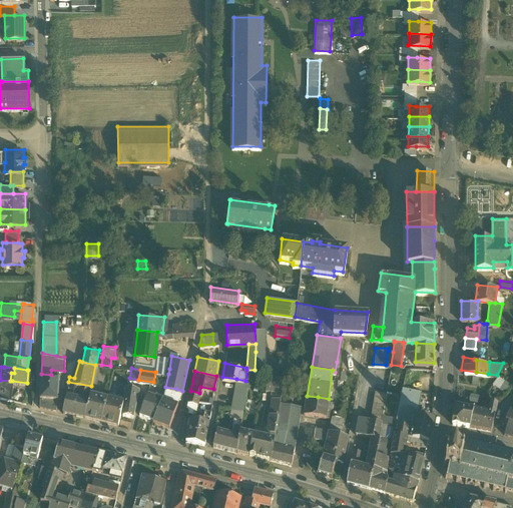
[(51,375),(41,374),(40,397),(56,398),(58,375),(51,375)]
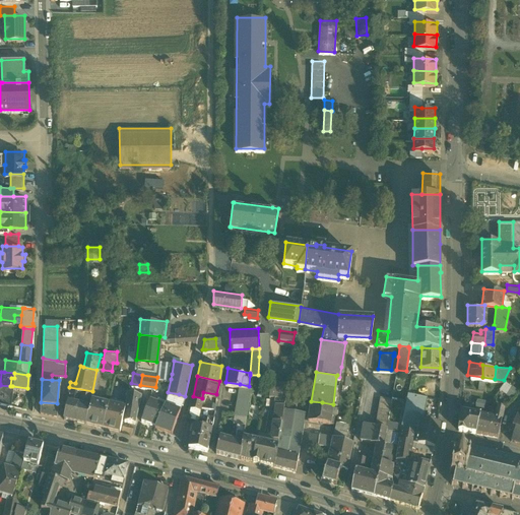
[(288,382),(271,380),(269,394),(274,395),(285,396),(288,382)]
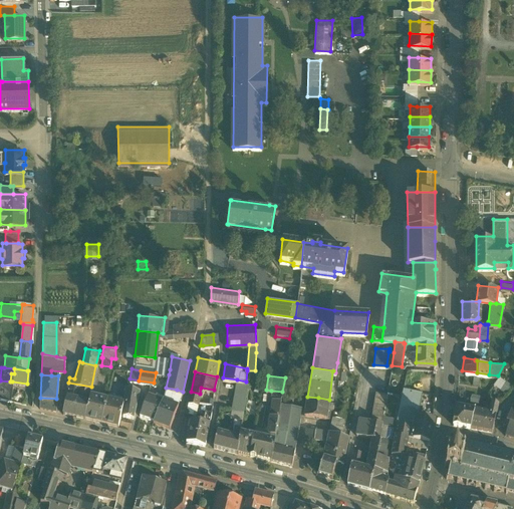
[(246,382),(237,379),(232,407),(244,409),(249,383),(246,382)]
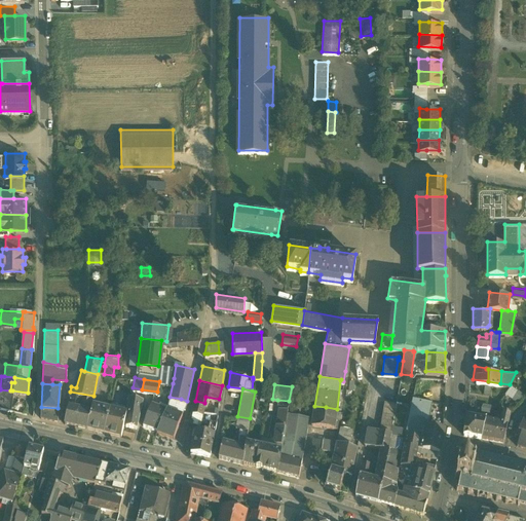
[(94,396),(70,392),(68,403),(69,403),(90,408),(92,401),(94,396)]
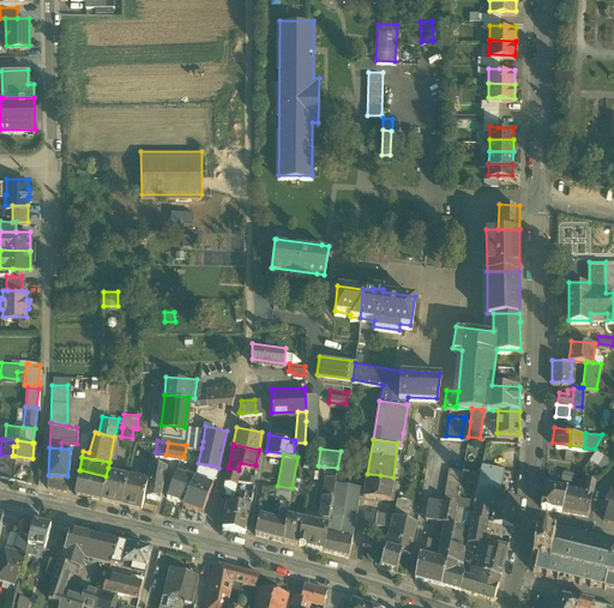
[(12,461),(0,459),(0,473),(13,476),(14,462),(12,461)]
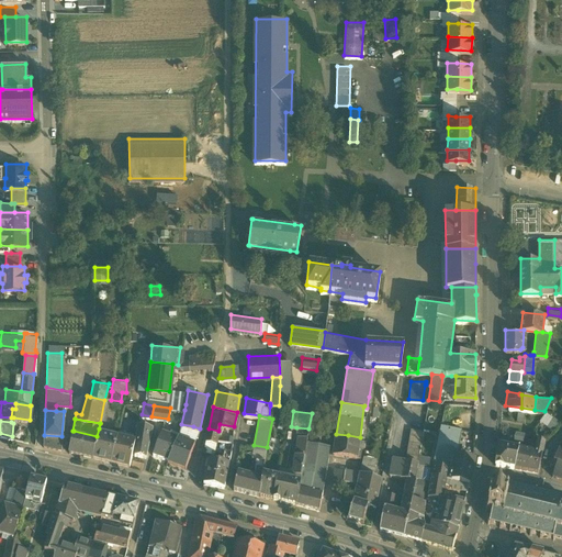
[(153,424),(137,422),(134,452),(146,455),(153,424)]
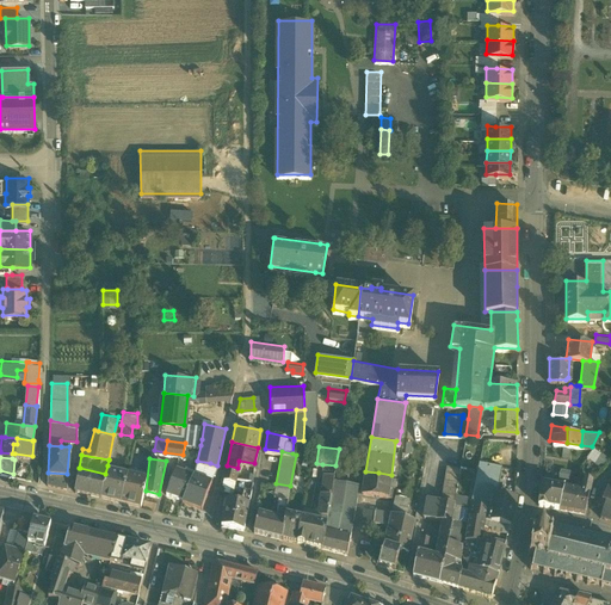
[(501,464),(479,460),(474,486),(495,491),(501,464)]
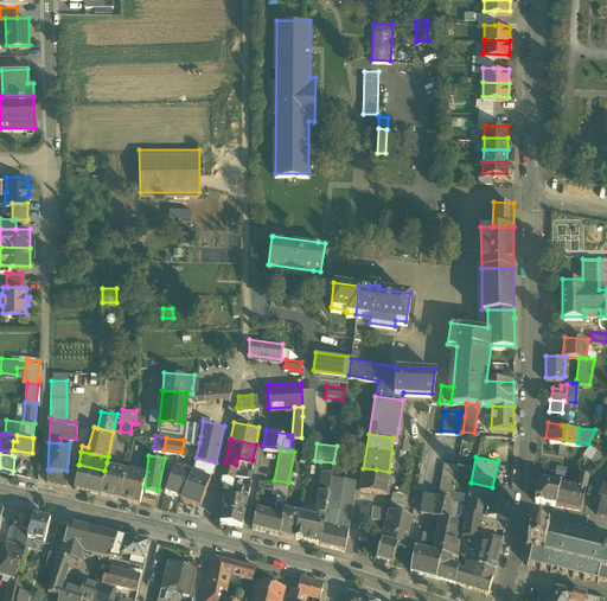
[(144,465),(128,460),(127,467),(120,496),(140,500),(146,472),(141,471),(144,465)]
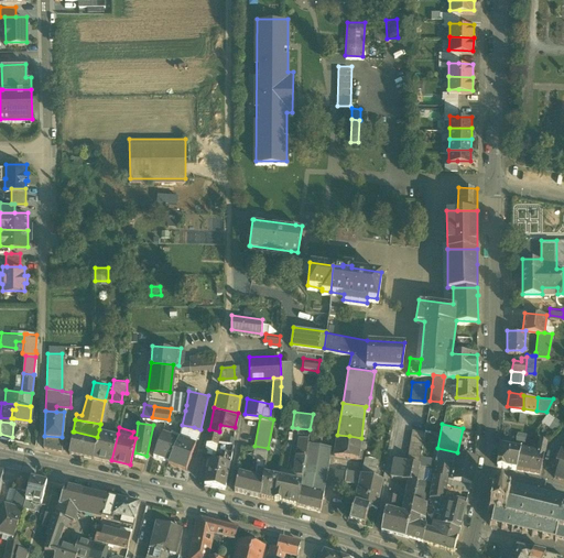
[(424,429),(413,427),(408,458),(419,460),(424,429)]
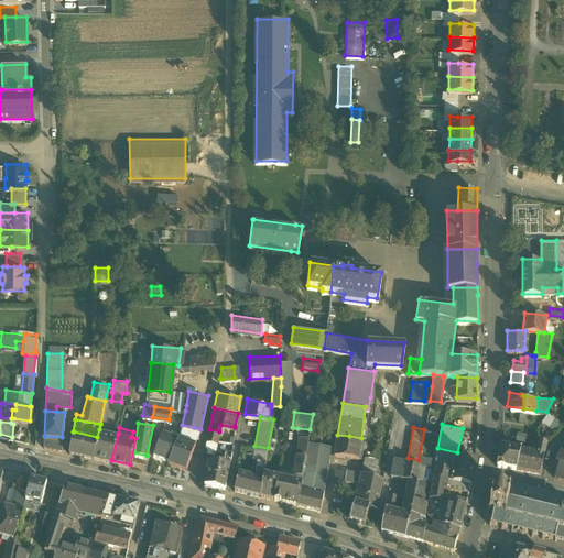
[(179,435),(163,428),(153,452),(169,458),(179,435)]
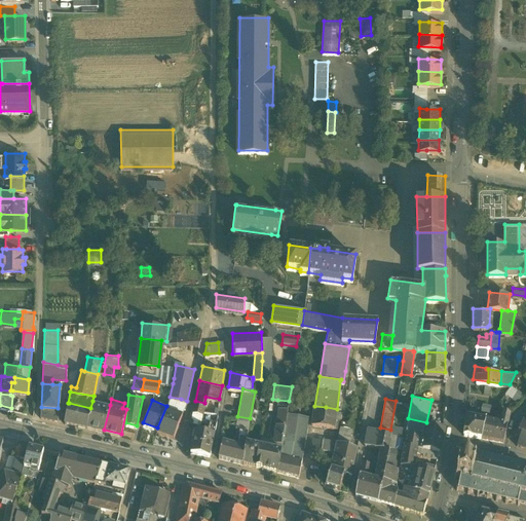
[(110,405),(92,401),(90,408),(86,425),(104,430),(110,405)]
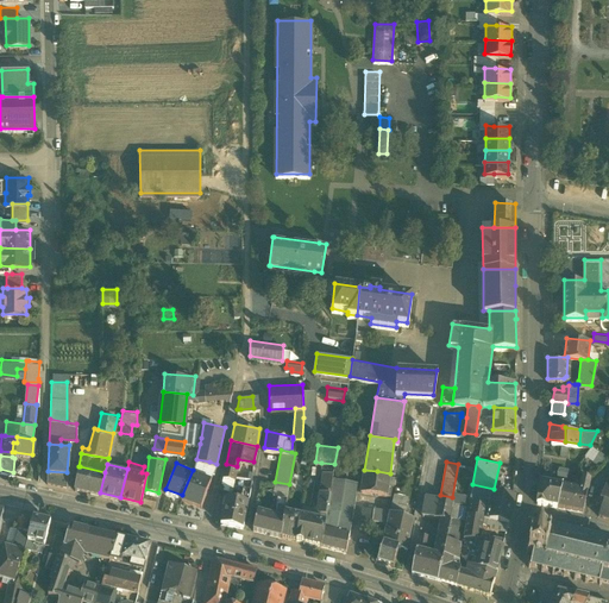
[(237,466),(226,464),(223,476),(234,478),(236,473),(237,466)]
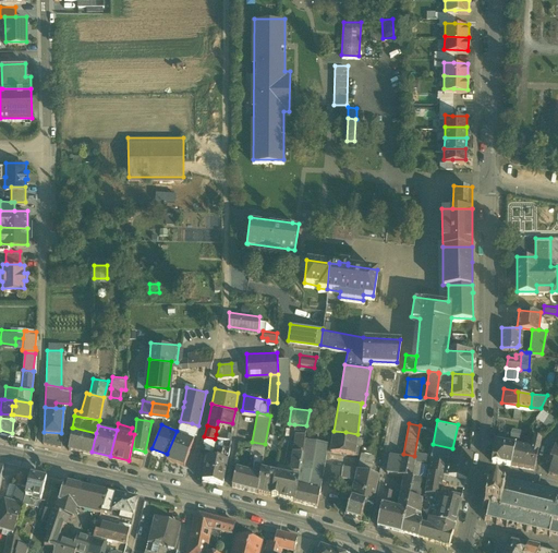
[(96,433),(73,428),(69,446),(92,452),(96,433)]
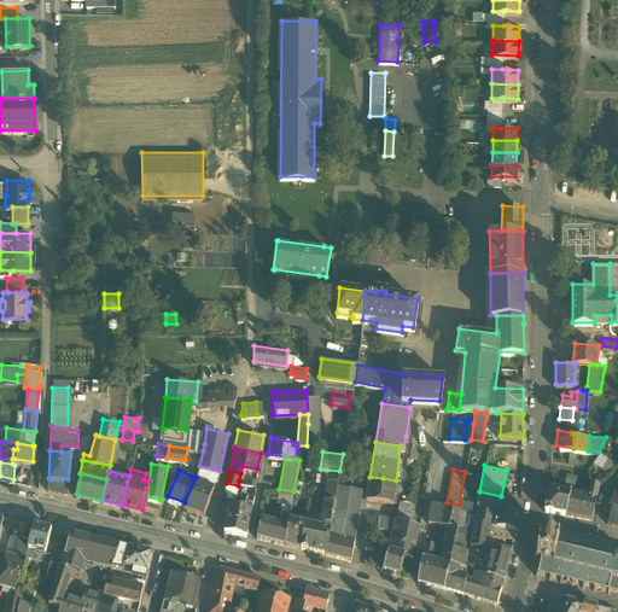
[(213,484),(196,477),(185,502),(185,503),(203,511),(213,484)]
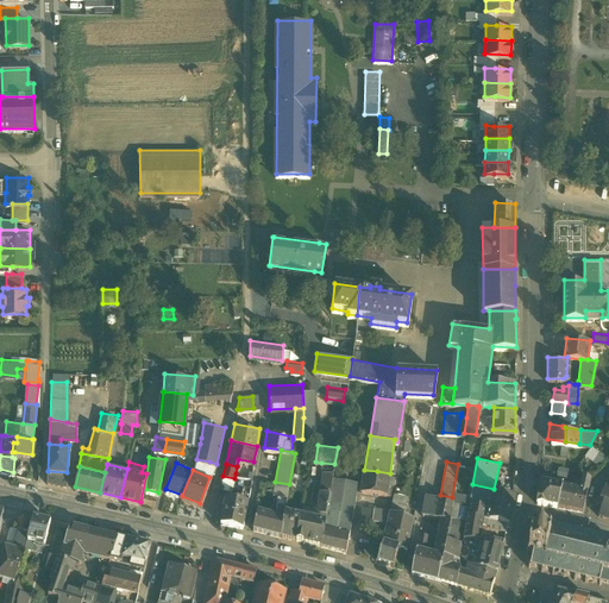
[(333,471),(322,470),(320,489),(330,490),(332,476),(333,471)]
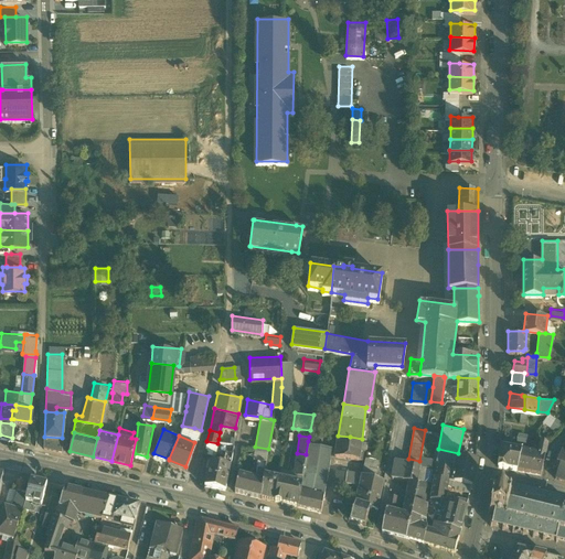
[(338,436),(334,452),(348,454),(350,437),(338,436)]
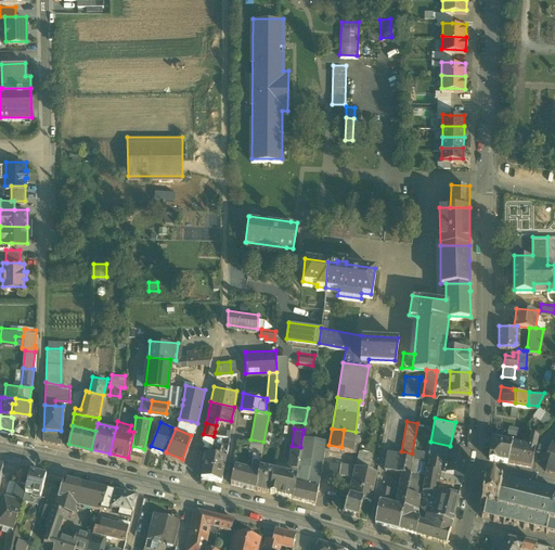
[(61,431),(43,430),(42,437),(60,442),(61,431)]
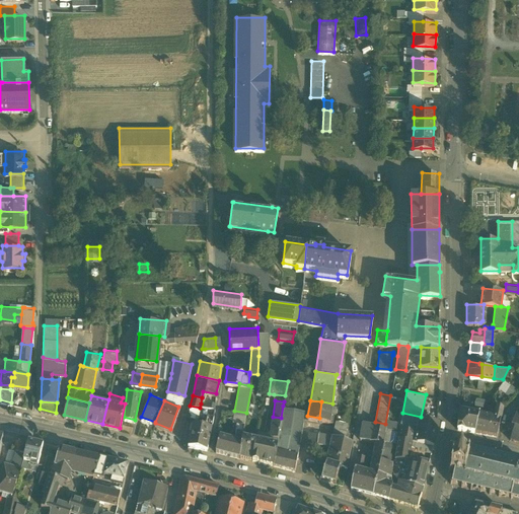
[(332,404),(321,401),(319,418),(329,419),(330,412),(332,404)]
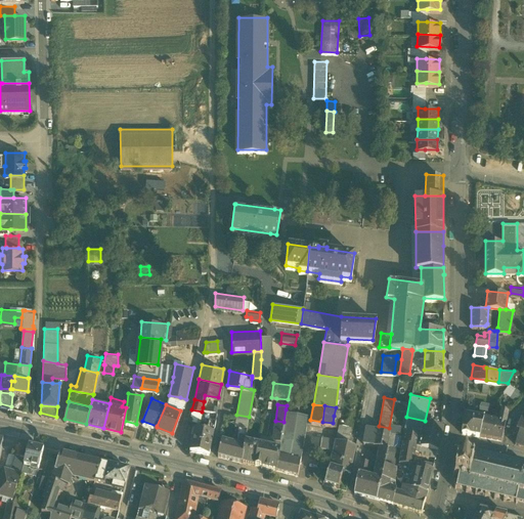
[(508,409),(501,405),(498,418),(506,420),(508,409)]
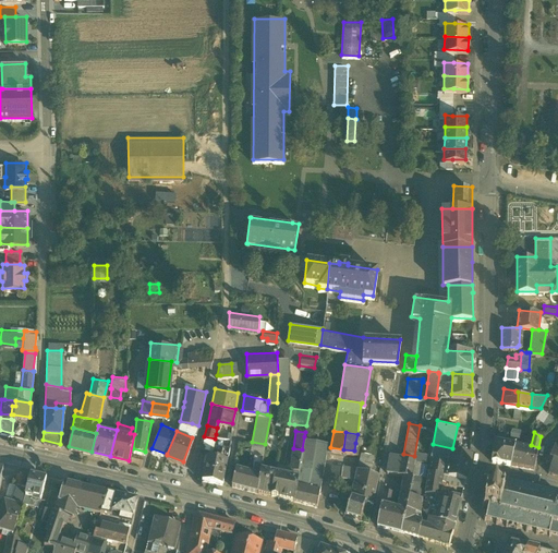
[(326,441),(304,436),(302,449),(299,469),(298,475),(296,481),(319,488),(326,452),(324,451),(326,441)]
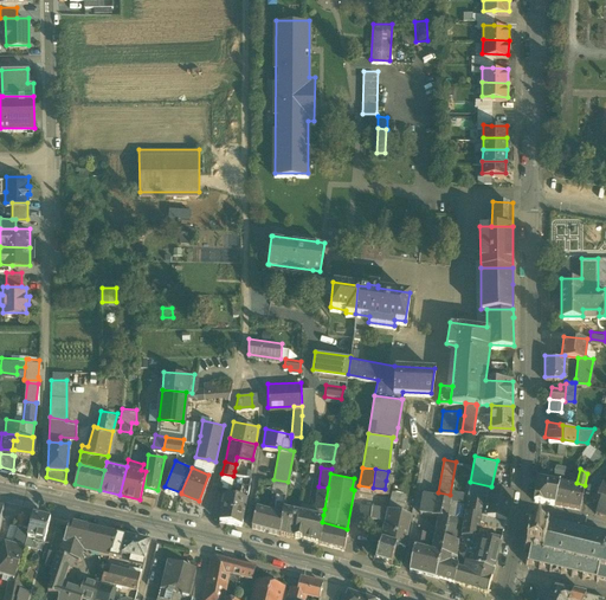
[(559,479),(536,475),(534,497),(555,501),(559,481),(559,479)]
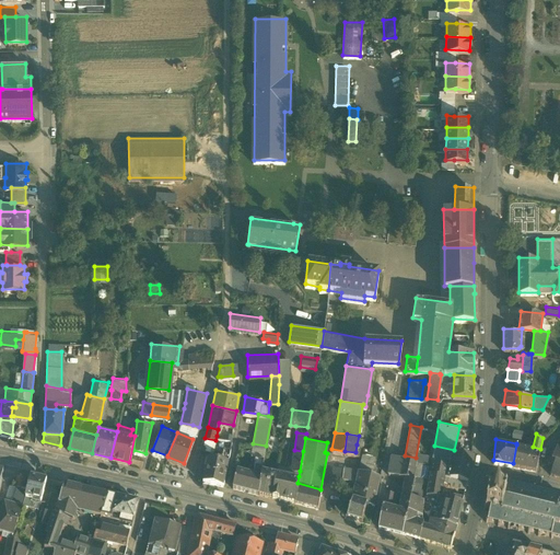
[(559,443),(557,443),(551,457),(555,458),(550,471),(559,474),(559,443)]
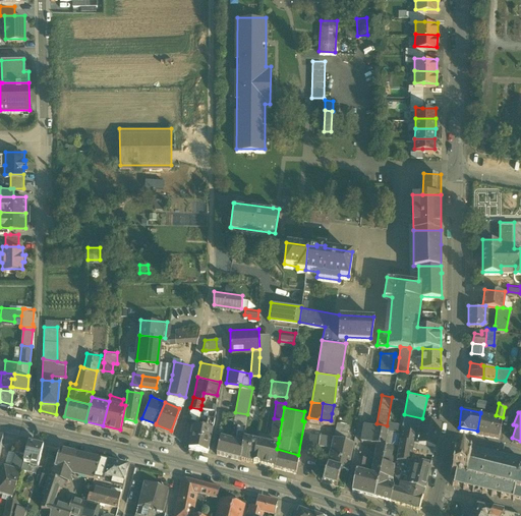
[(496,415),(480,413),(477,431),(499,435),(503,417),(496,415)]
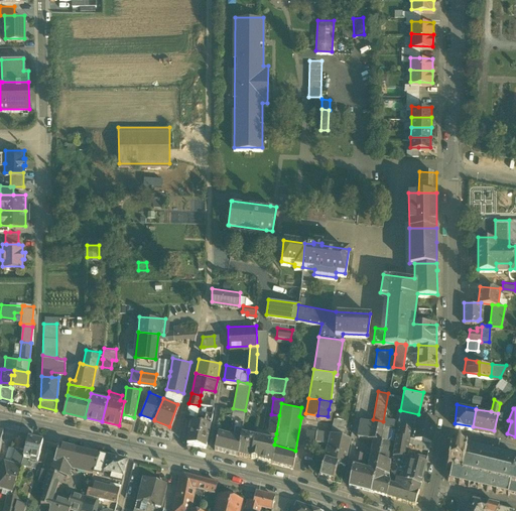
[(418,414),(400,410),(398,419),(396,432),(408,434),(414,435),(418,414)]
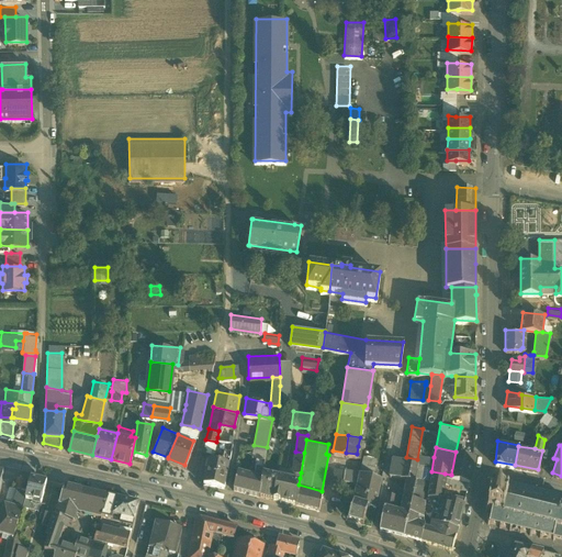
[(232,450),(224,448),(223,454),(221,454),(218,456),(218,458),(229,460),(232,450)]
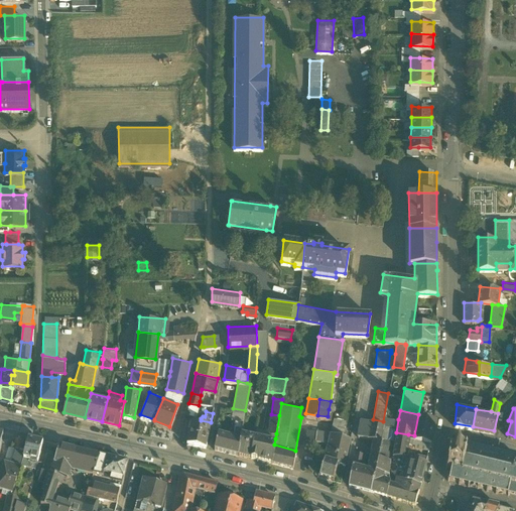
[(279,415),(271,414),(268,429),(271,432),(276,433),(279,415)]
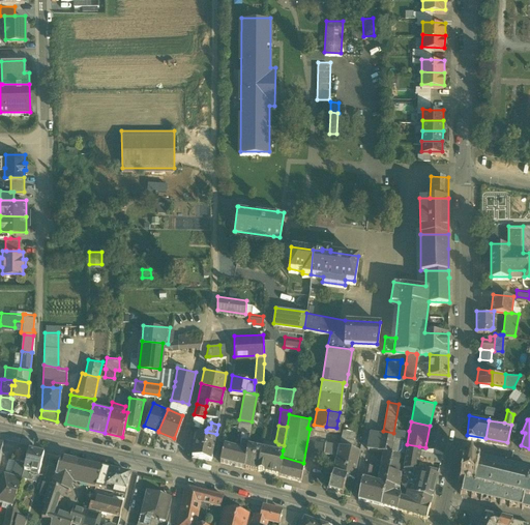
[(430,426),(425,447),(442,451),(447,429),(430,426)]
